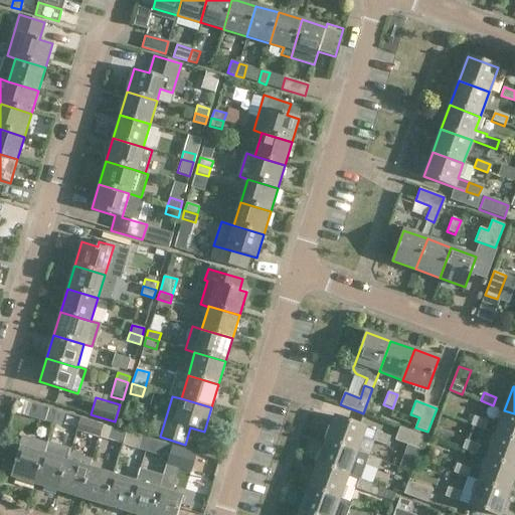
[(41,406),(38,418),(45,420),(53,422),(56,411),(49,408),(41,406)]
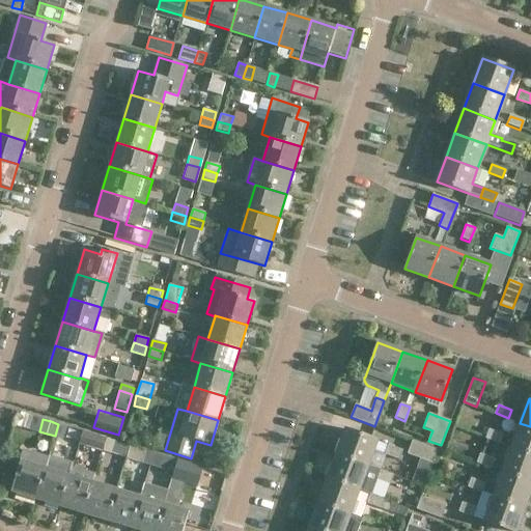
[(530,426),(520,423),(511,447),(530,454),(530,426)]
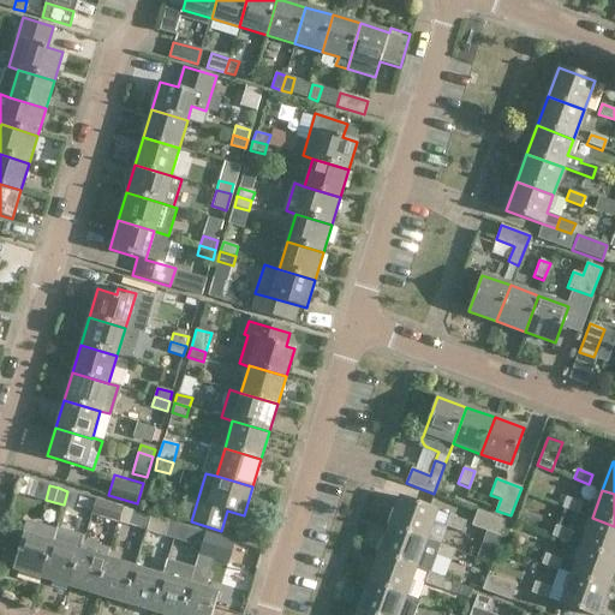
[(67,491),(64,505),(72,508),(77,494),(67,491)]
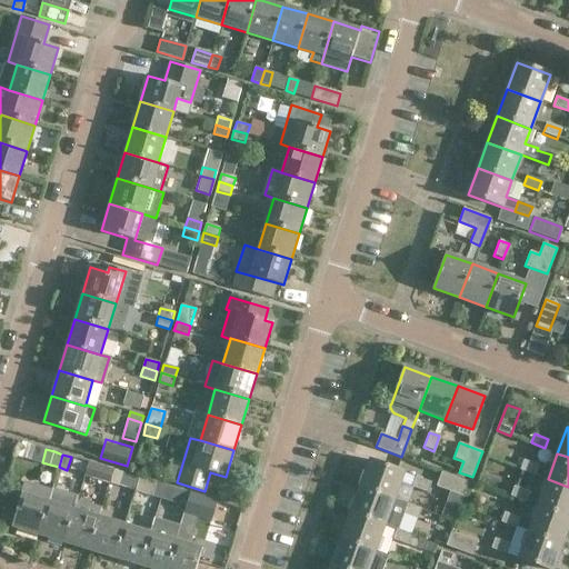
[(370,460),(360,487),(393,499),(400,481),(412,486),(416,477),(403,472),(370,460)]
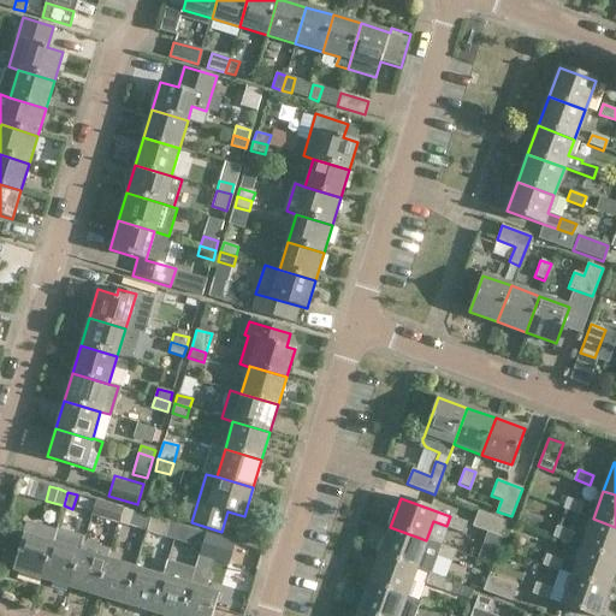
[(568,498),(564,508),(579,514),(584,504),(568,498)]
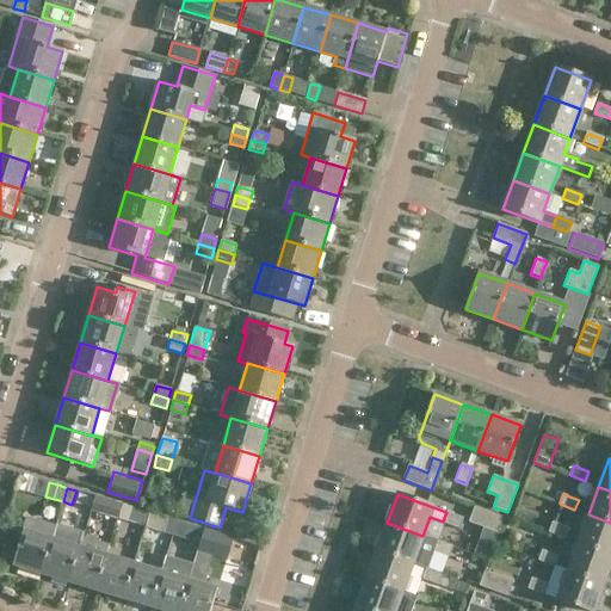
[(94,497),(91,510),(109,516),(117,518),(122,504),(112,501),(94,497)]
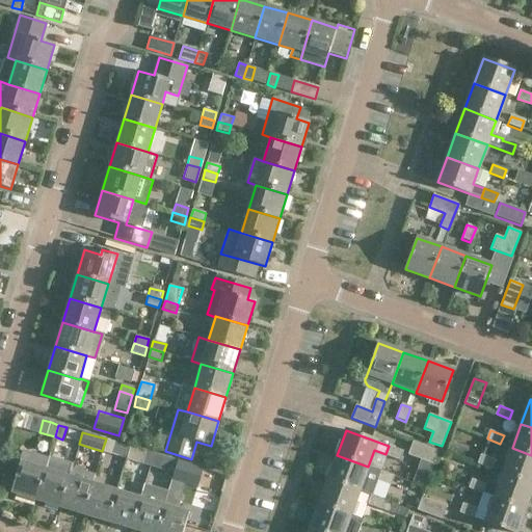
[(110,453),(114,442),(106,439),(102,451),(110,453)]
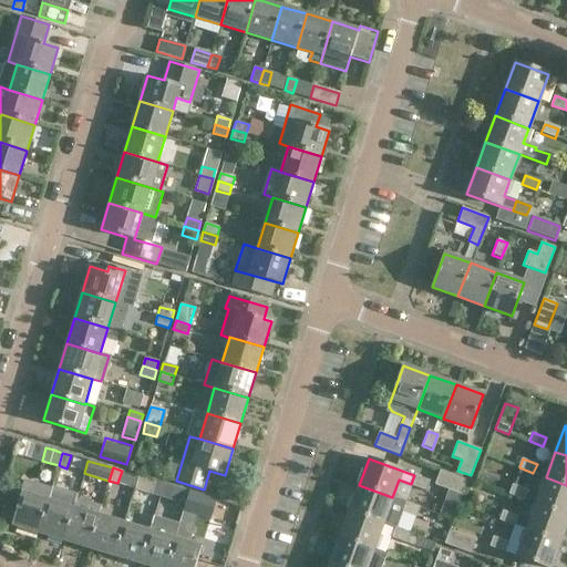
[(434,485),(461,495),(466,481),(440,471),(434,485)]
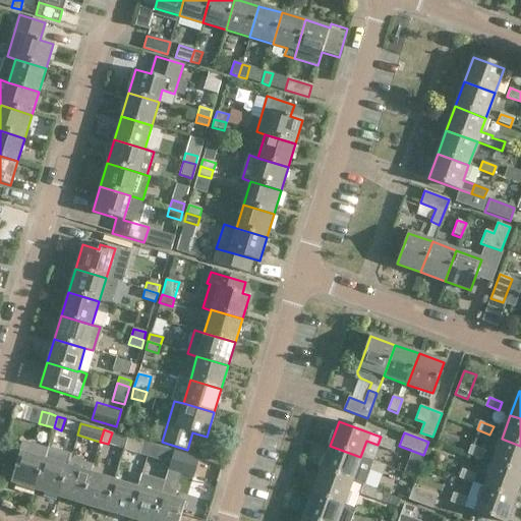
[(381,437),(378,445),(391,450),(394,441),(381,437)]
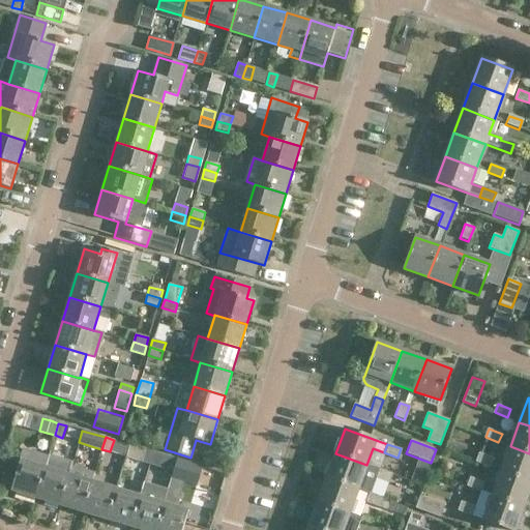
[(529,453),(510,446),(501,471),(529,481),(529,453)]
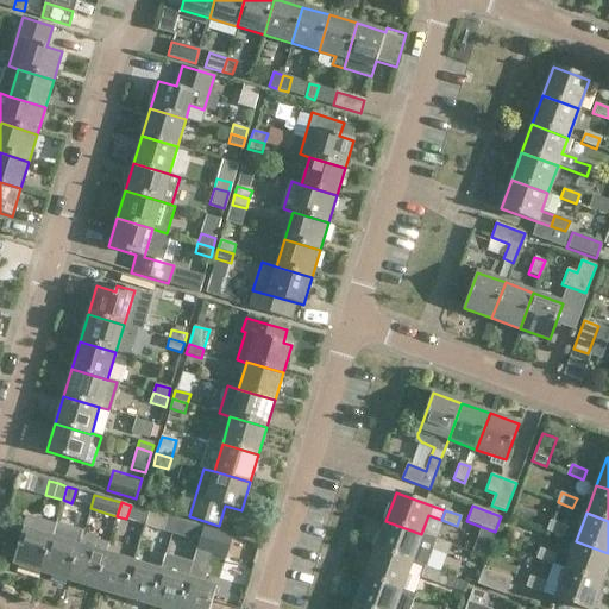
[(24,528),(12,564),(41,572),(51,537),(55,525),(27,516),(24,528)]
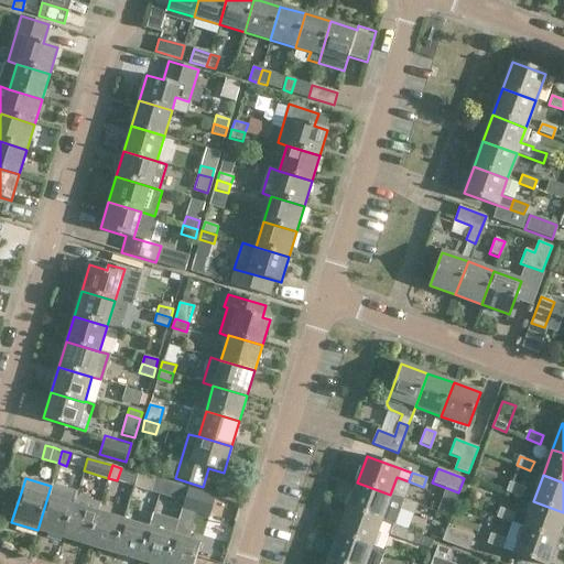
[(163,480),(154,478),(151,491),(159,494),(163,480)]
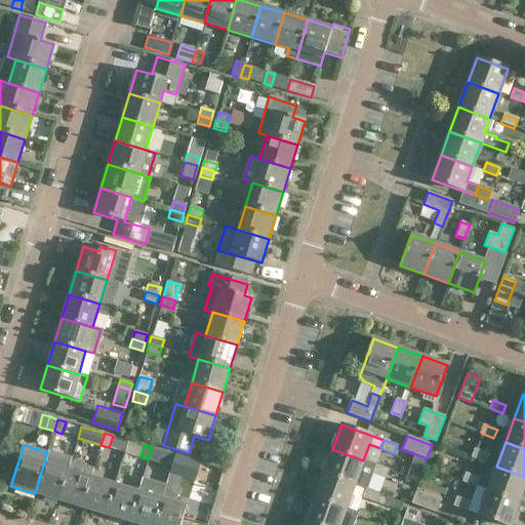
[(156,461),(159,450),(152,447),(148,459),(156,461)]
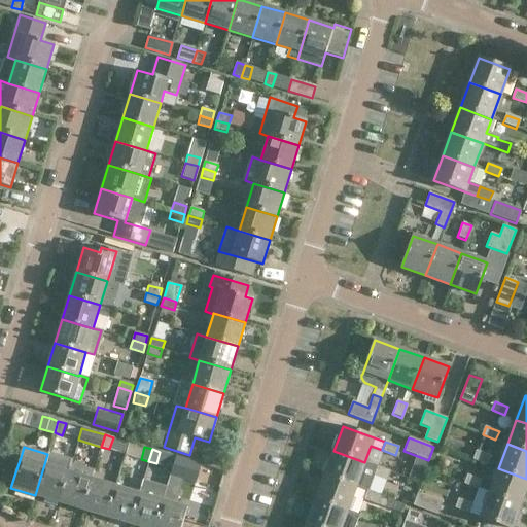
[(364,462),(334,451),(325,475),(356,486),(364,462)]
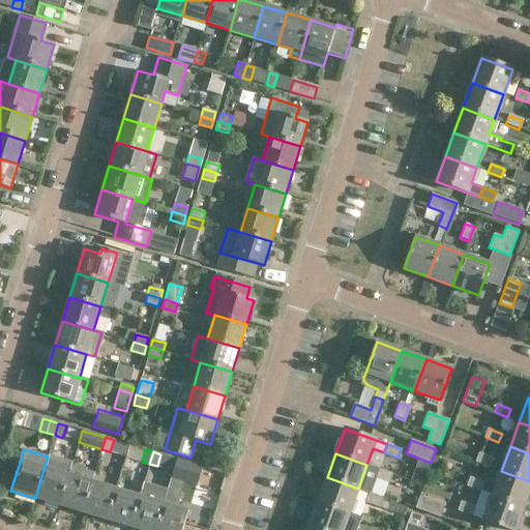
[(479,453),(476,462),(490,467),(493,459),(479,453)]
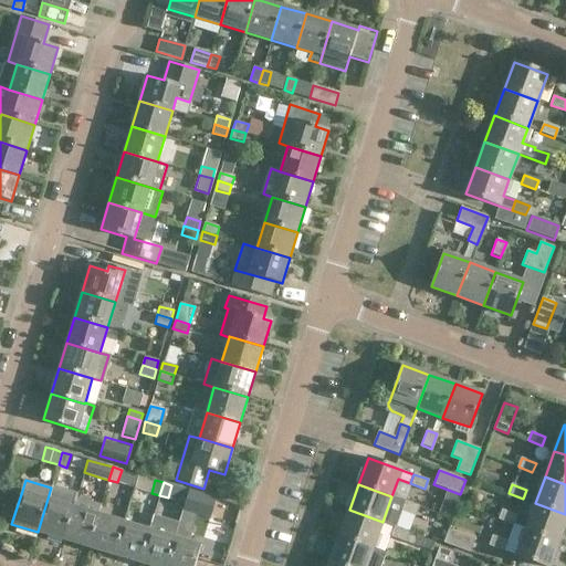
[(184,511),(180,519),(188,521),(190,513),(209,519),(216,499),(189,490),(184,511)]
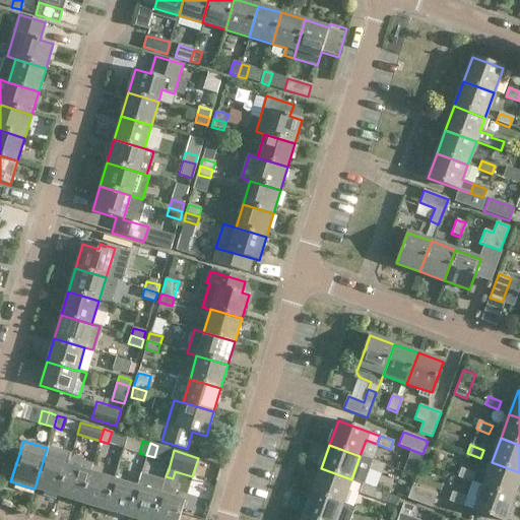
[(93,464),(70,457),(67,465),(58,496),(81,503),(90,472),(93,464)]
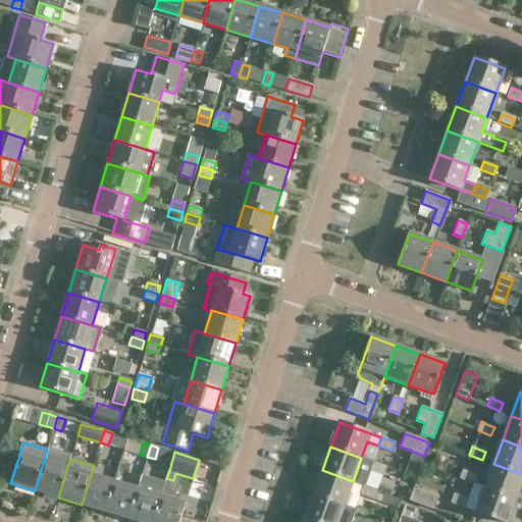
[(35,490),(58,498),(67,467),(44,460),(35,490)]
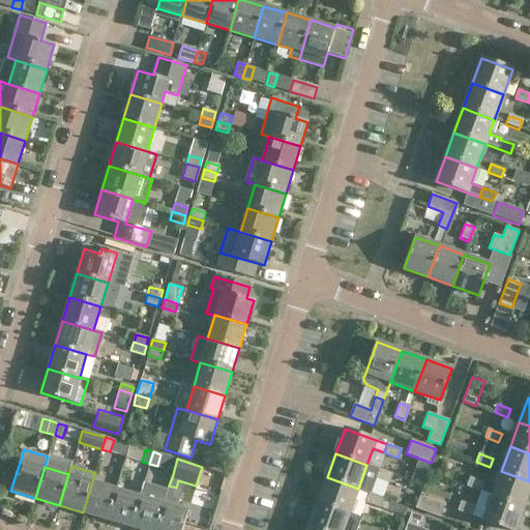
[(376,477),(388,482),(391,474),(379,469),(376,477)]
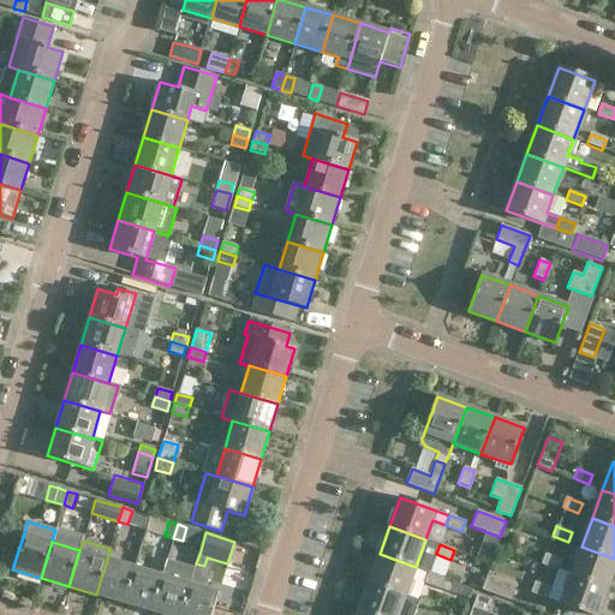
[(614,559),(581,547),(571,575),(607,589),(614,566),(614,559)]
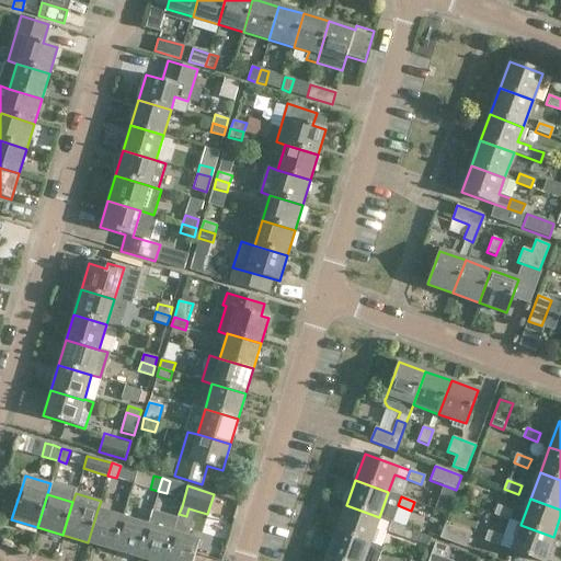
[(379,517),(346,505),(336,531),(369,544),(379,517)]
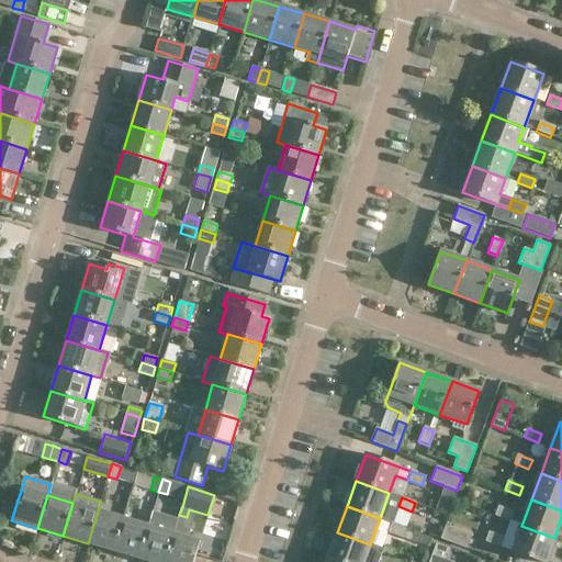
[(498,507),(495,516),(509,521),(513,512),(498,507)]
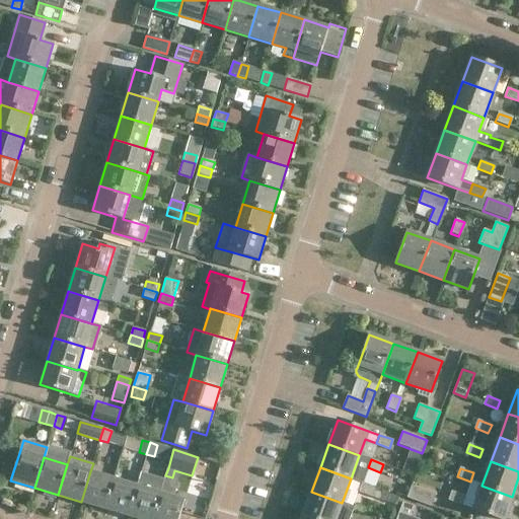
[(81,502),(104,509),(114,478),(90,471),(81,502)]
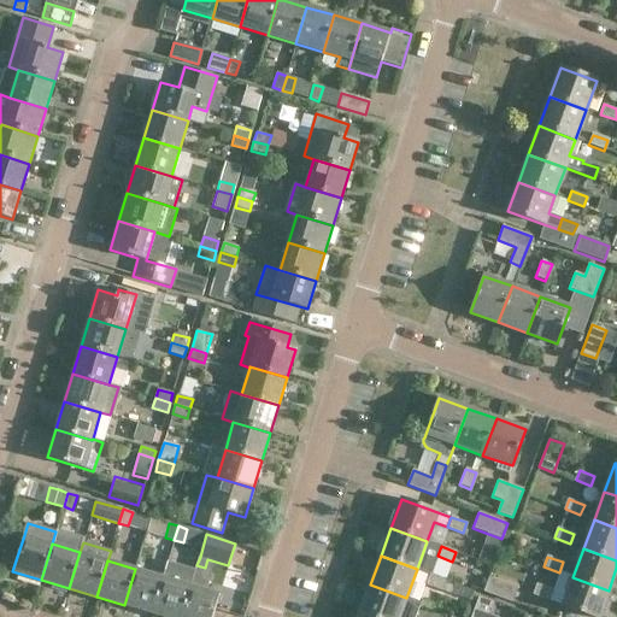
[(124,605),(152,613),(163,577),(135,569),(124,605)]
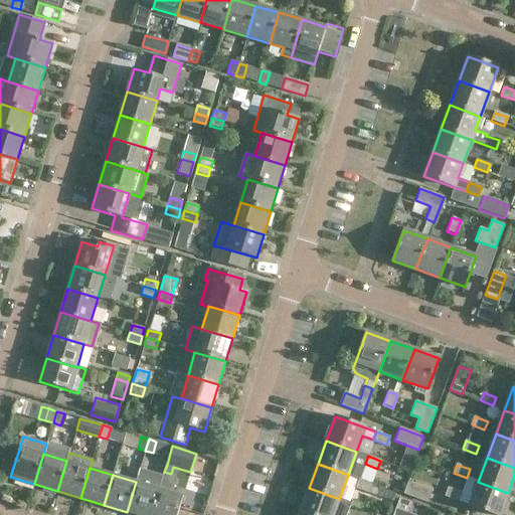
[(359,479),(356,488),(369,492),(376,495),(379,489),(371,486),(372,484),(359,479)]
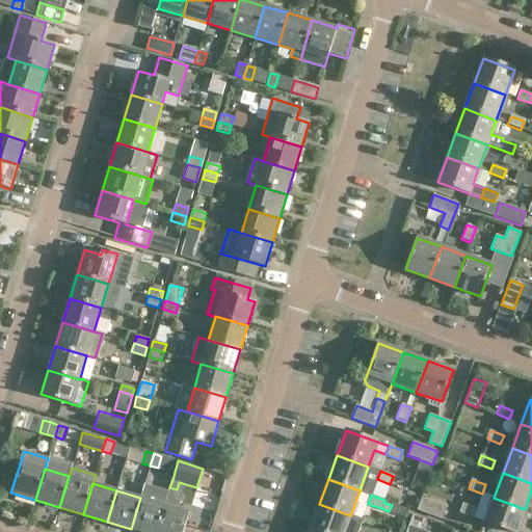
[(179,500),(166,497),(164,505),(156,531),(182,531),(189,512),(176,508),(179,500)]
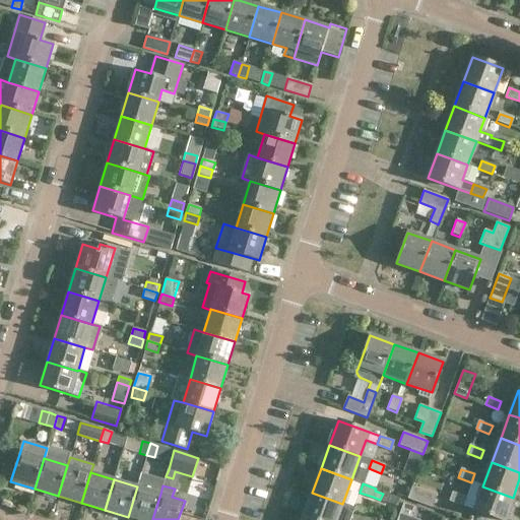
[(152,519),(160,494),(137,486),(128,517),(137,519),(152,519)]
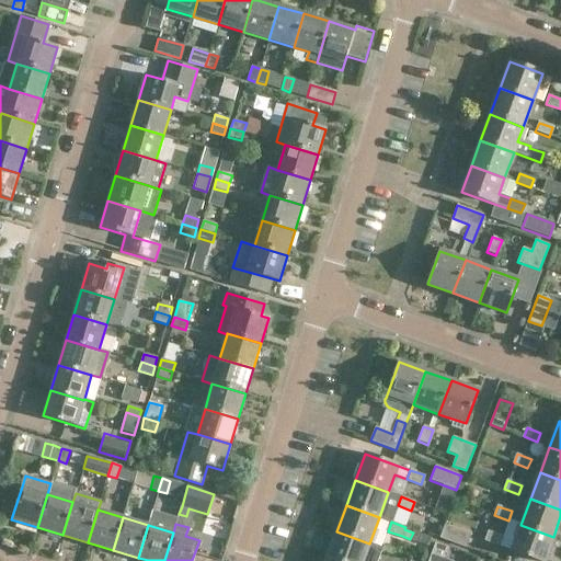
[(441,539),(467,549),(472,535),(446,525),(441,539)]
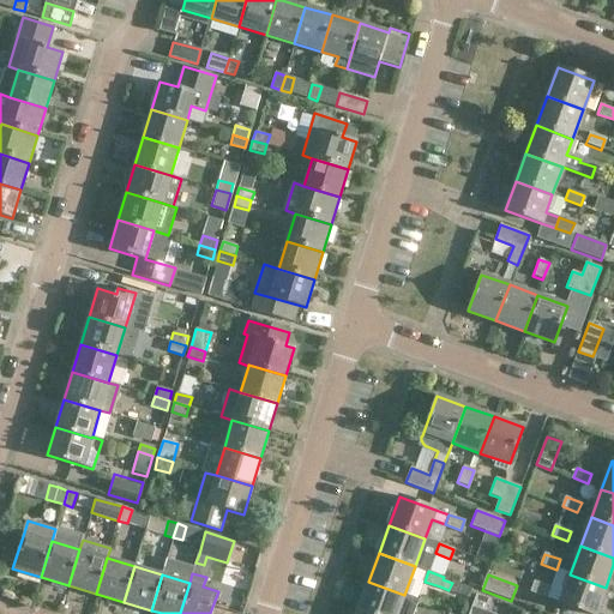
[(570,575),(560,602),(590,613),(596,613),(606,588),(570,575)]
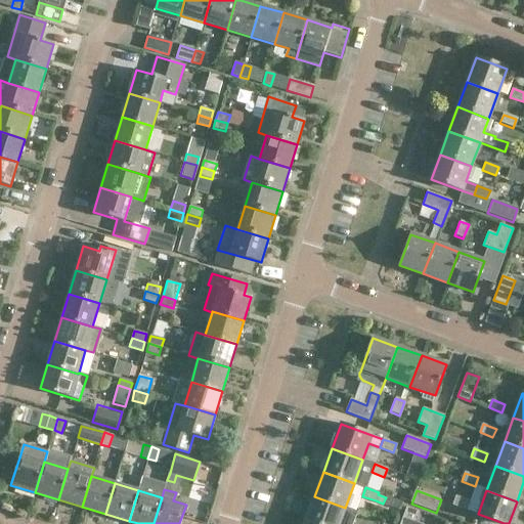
[(314,496),(305,520),(315,523),(339,523),(345,508),(314,496)]
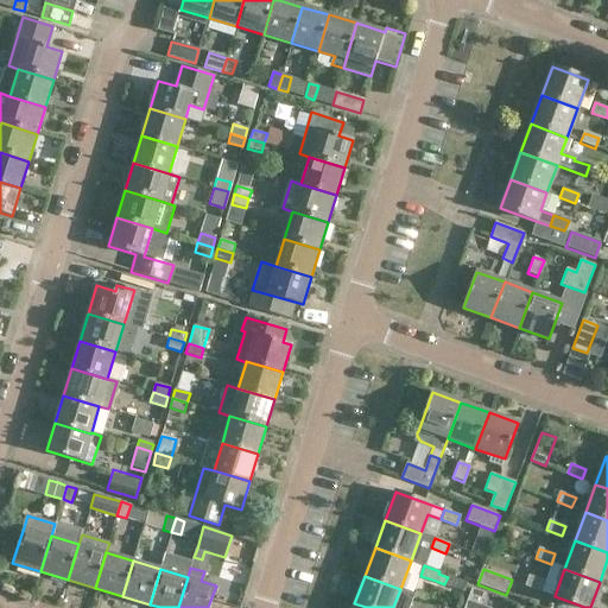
[(530,576),(526,587),(540,591),(544,582),(530,576)]
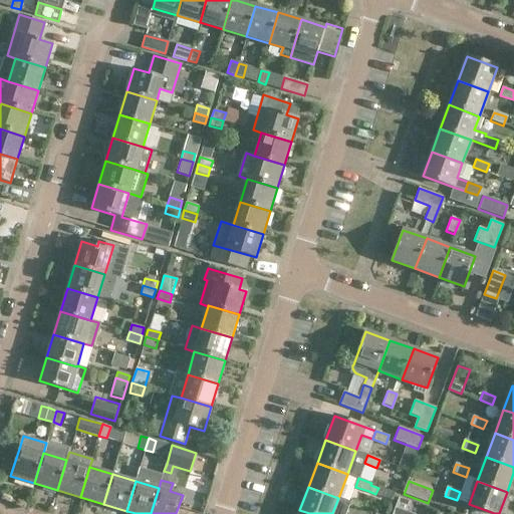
[(410,513),(407,513),(411,503),(398,498),(392,513),(410,513)]
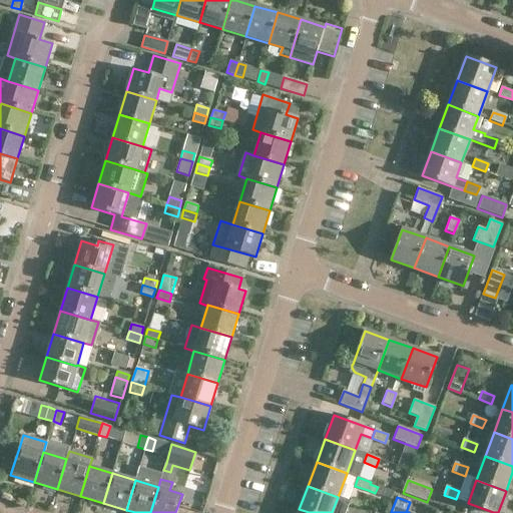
[(350,501),(346,509),(356,512),(359,512),(362,506),(350,501)]
